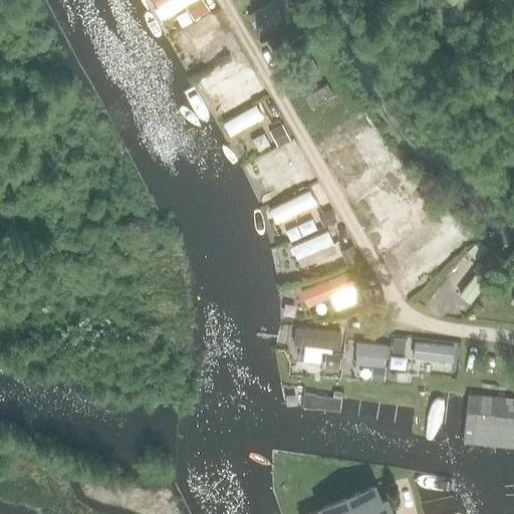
[(152,0),(163,17),(190,0),(152,0)]
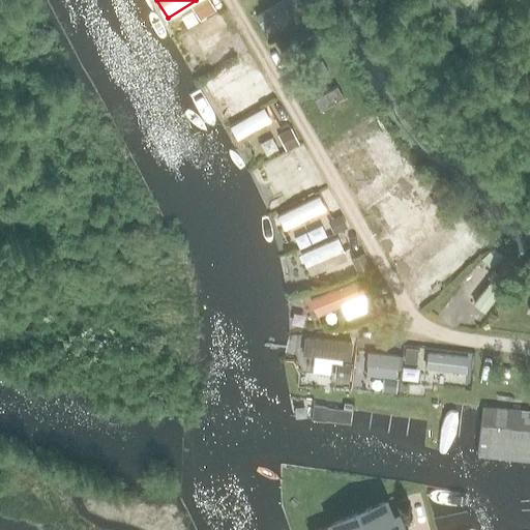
[(286,0),(257,17),(265,31),(304,9),(303,8),(298,0),(286,0)]
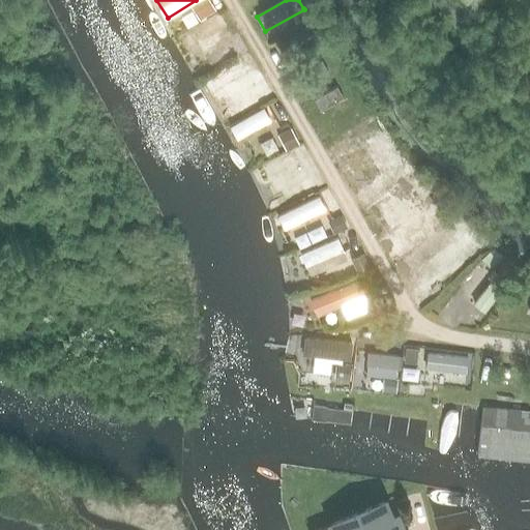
[(315,0),(298,0),(303,8),(317,1),(315,0)]
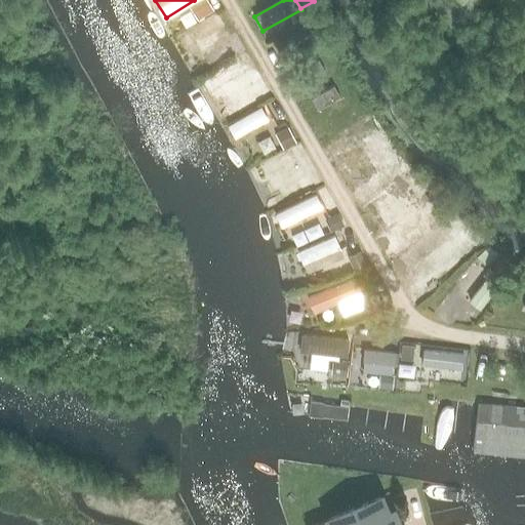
[(230,39),(219,13),(187,27),(197,53),(230,39)]
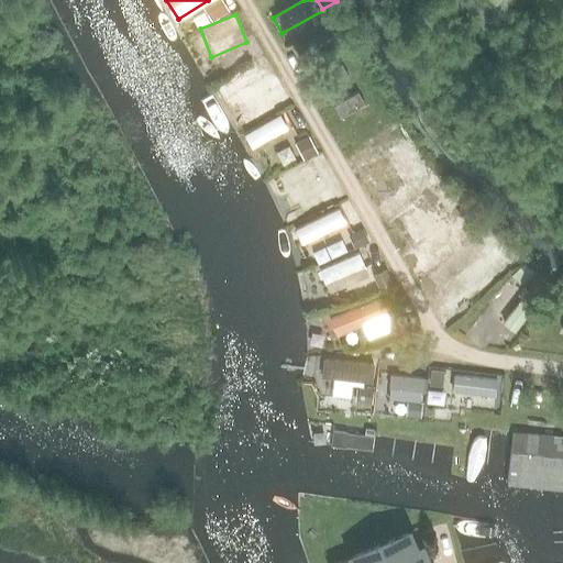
[(312,37),(300,45),(307,56),(319,50),(312,37)]
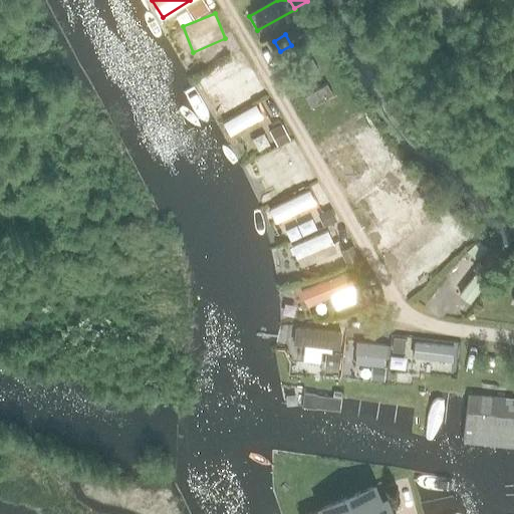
[(242,52),(201,76),(208,89),(249,65),(242,52)]
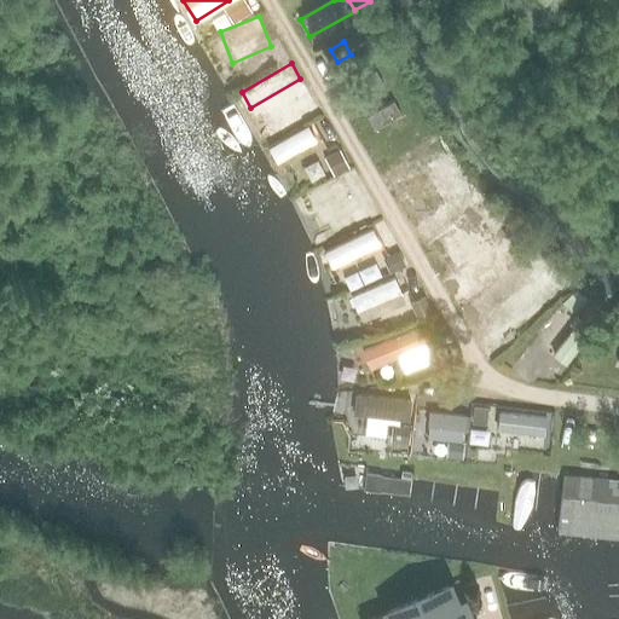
[(376,71),(350,87),(357,100),(383,85),(376,71)]
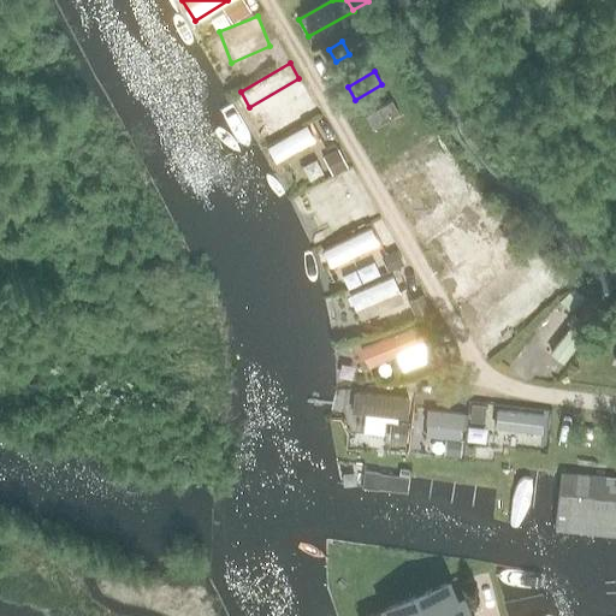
[(391,101),(365,116),(373,129),(400,114),(391,101)]
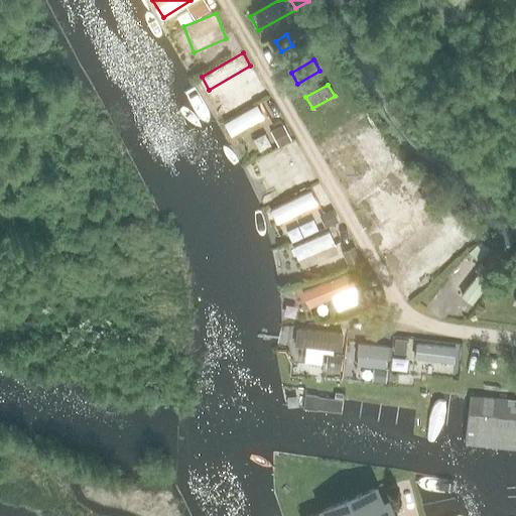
[(256,105),(224,123),(230,135),(263,117),(256,105)]
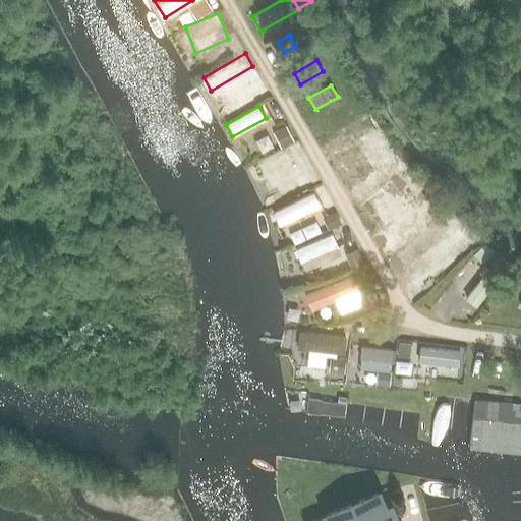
[(294,142),(286,127),(274,133),(282,149),(294,142)]
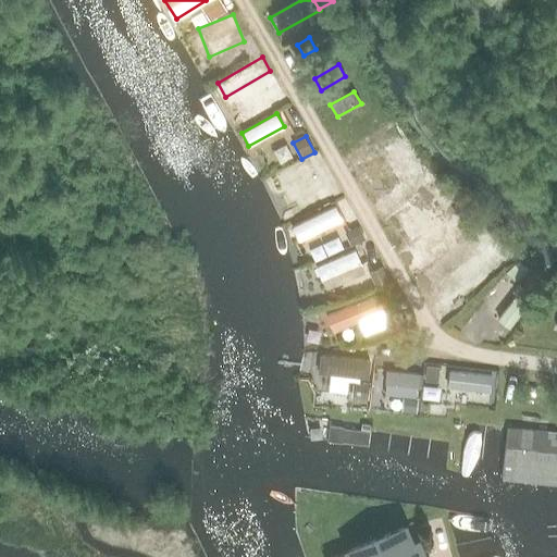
[(313,161),(274,170),(277,185),(317,175),(313,161)]
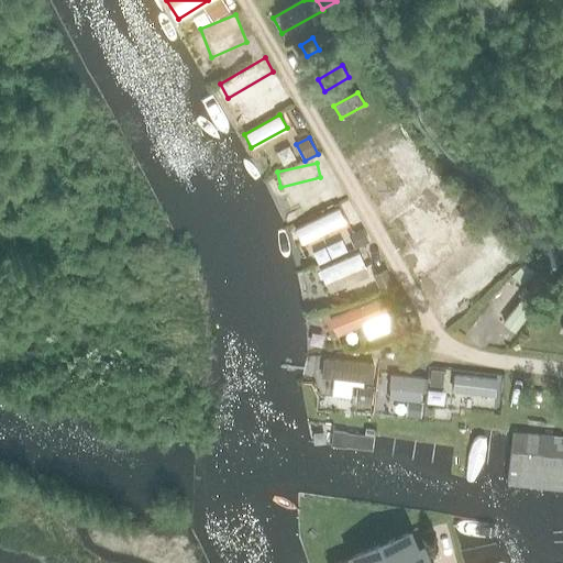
[(408,176),(415,190),(431,184),(424,169),(408,176)]
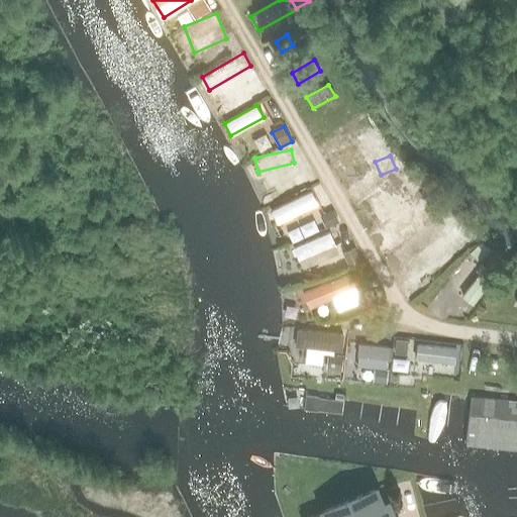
[(286,173),(293,189),(307,183),(301,167),(286,173)]
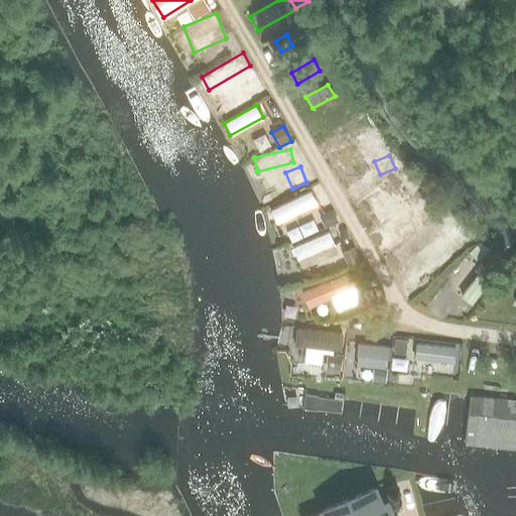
[(399,175),(363,199),(379,225),(397,213),(388,200),(406,186),(399,175)]
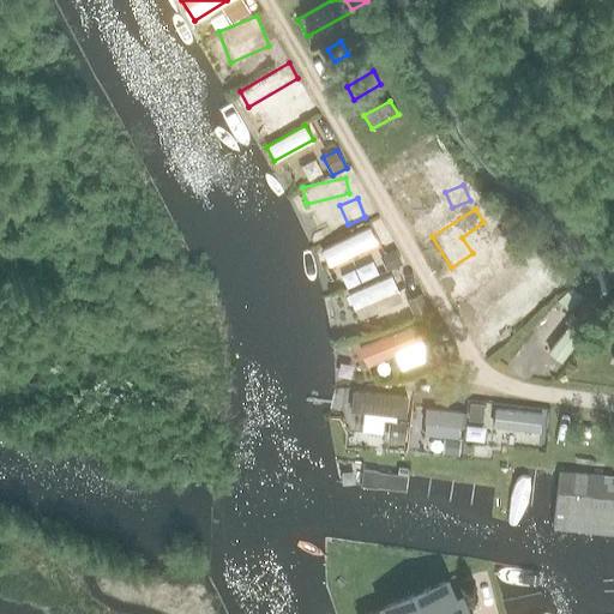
[(369,227),(321,250),(329,265),(377,242),(369,227)]
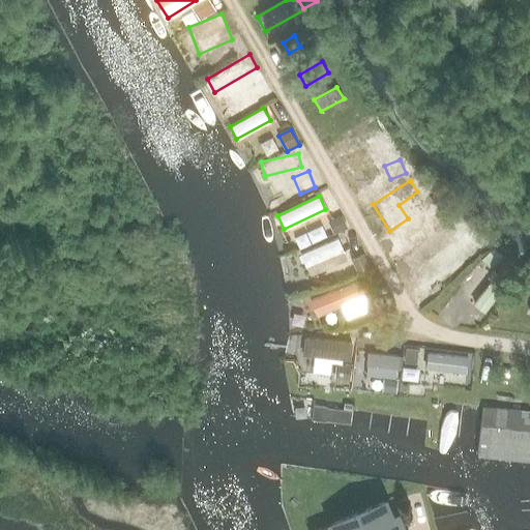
[(348,229),(342,217),(328,224),(334,236),(348,229)]
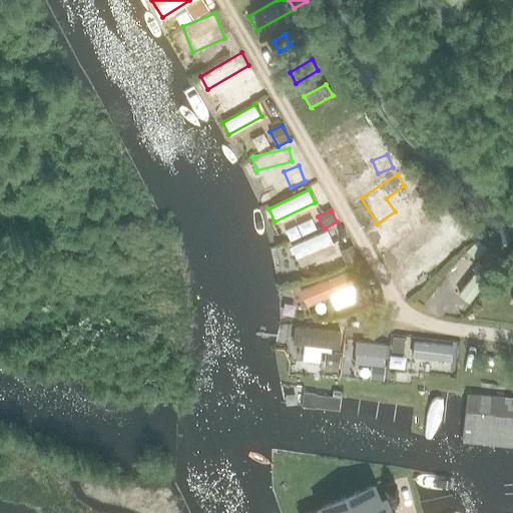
[(399,233),(422,222),(416,210),(393,221),(399,233)]
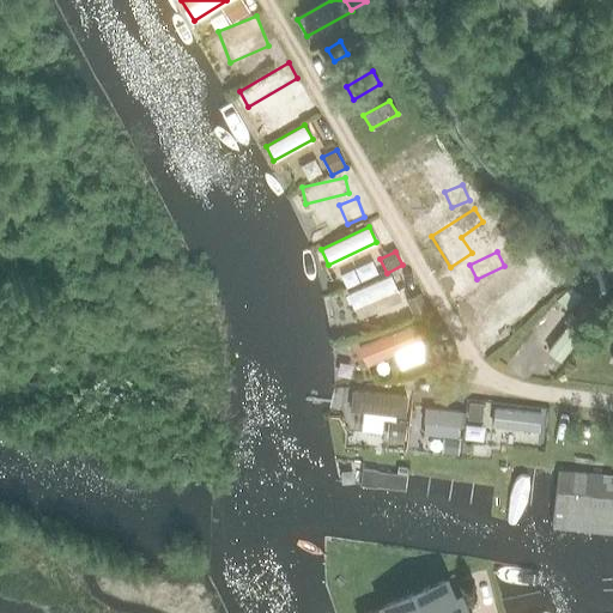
[(354,265),(340,271),(347,286),(362,279),(354,265)]
